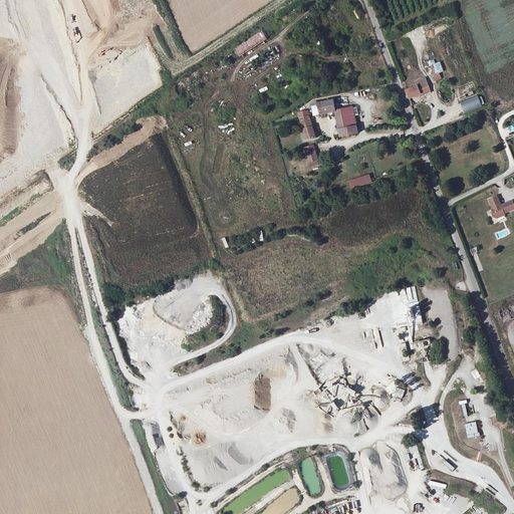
[(262,30),(234,47),(239,56),(267,39),(262,30)]
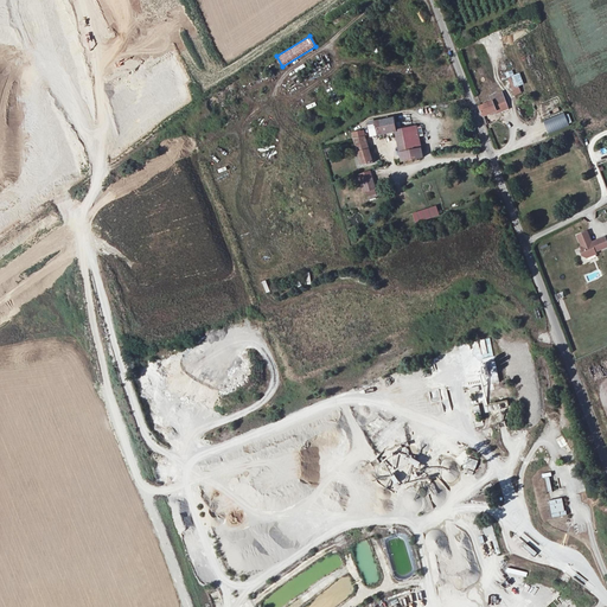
[(512,94),(518,93),(513,80),(508,82),(512,94)]
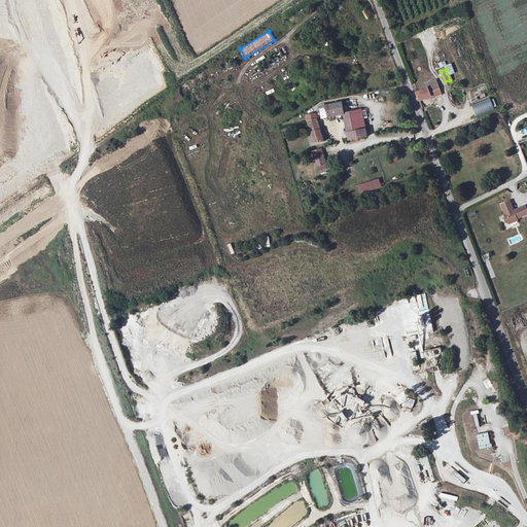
[(434,79),(424,82),(426,89),(415,93),(419,102),(438,94),(434,79)]
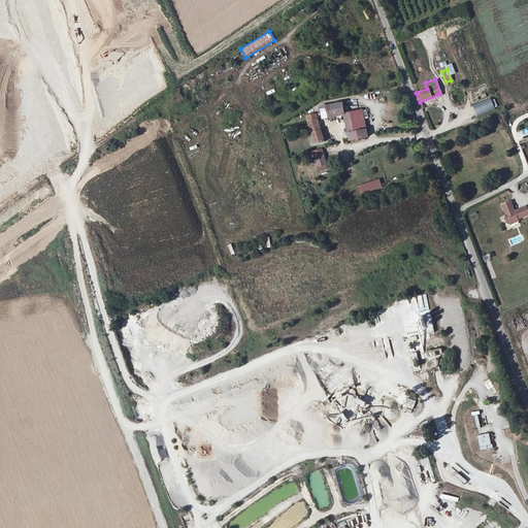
[(490,98),(473,105),(477,117),(494,109),(490,98)]
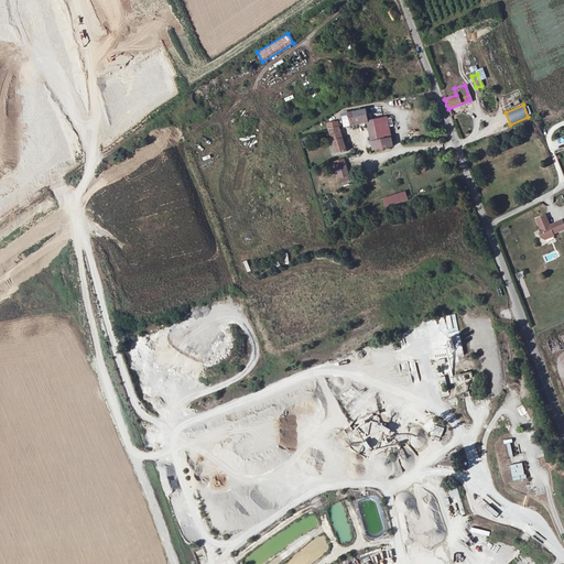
[(368,121),(366,109),(355,111),(357,123),(368,121)]
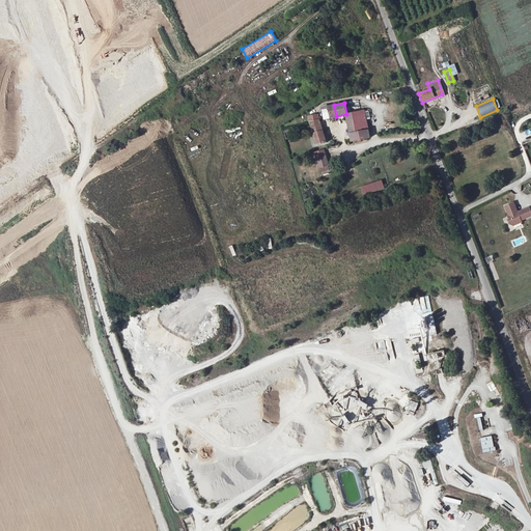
[(330,117),(336,116),(334,105),(328,106),(329,113),(330,117)]
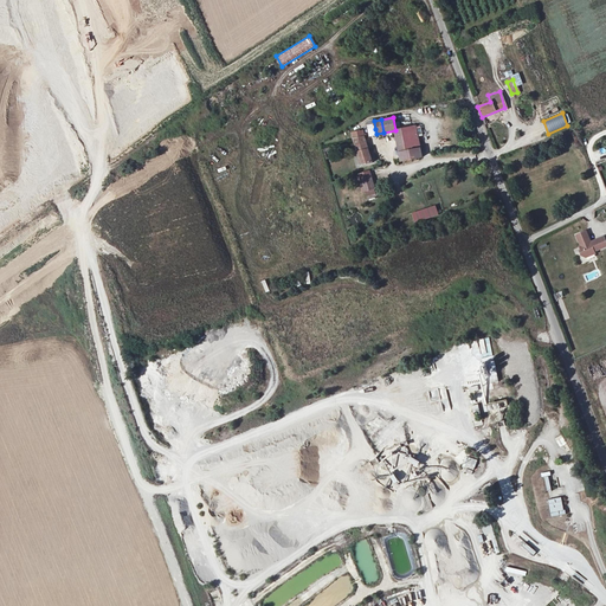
[(416,127),(395,130),(403,162),(423,158),(416,127)]
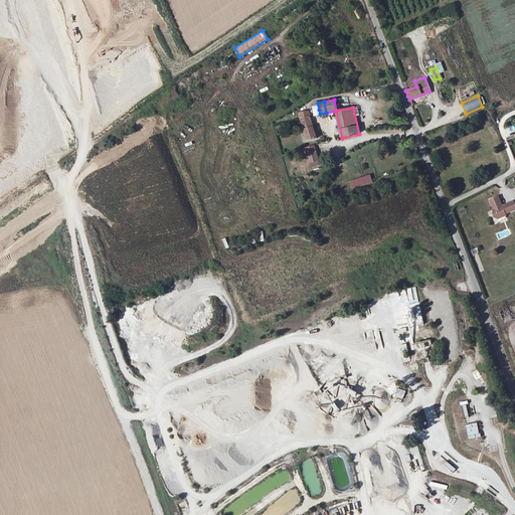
[(300,118),(308,141),(317,138),(309,116),(300,118)]
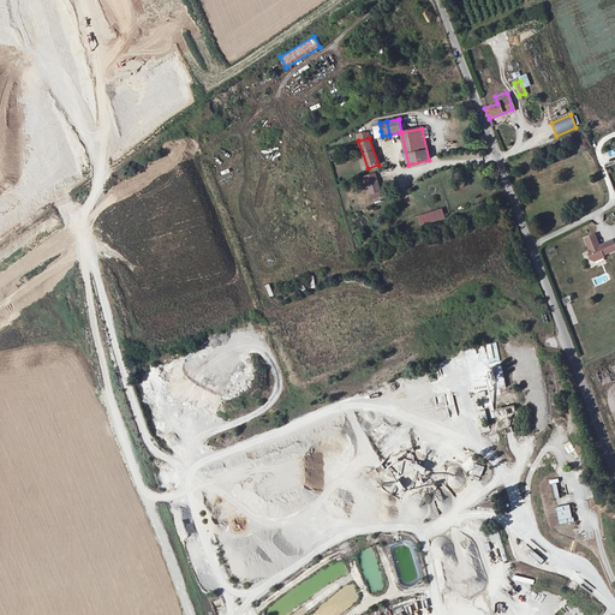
[(368,184),(370,195),(372,199),(382,196),(380,191),(381,191),(377,181),(372,183),(368,184)]
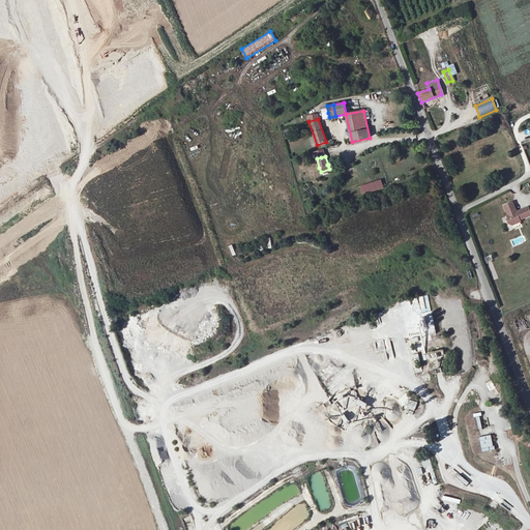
[(362,195),(384,188),(381,179),(360,185),(362,195)]
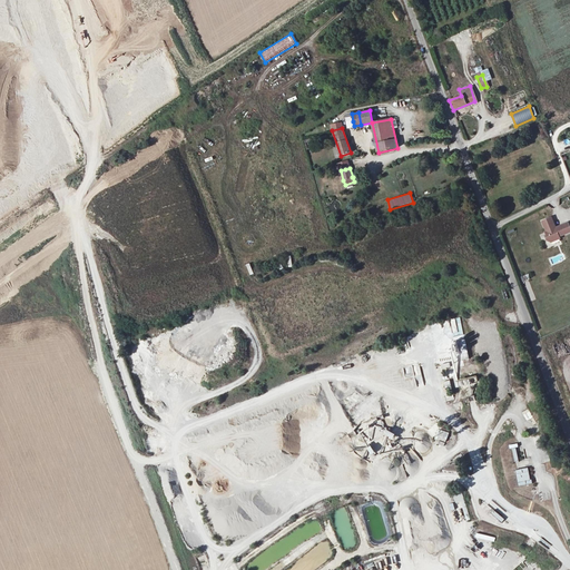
[(569,229),(569,228),(568,222),(556,227),(551,216),(542,219),(546,231),(544,231),(546,235),(544,235),(547,238),(550,241),(559,237),(558,235),(569,229)]
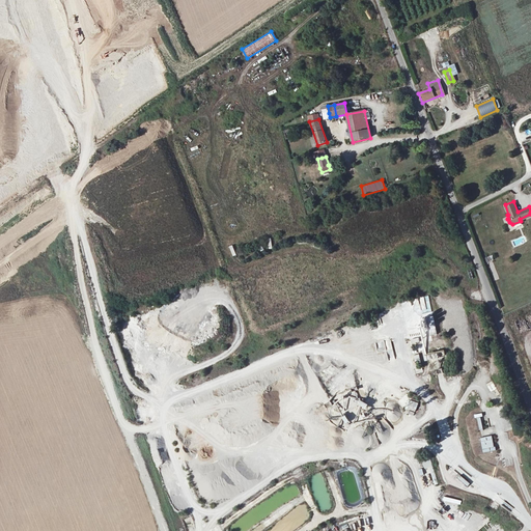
[(432,316),(427,317),(431,335),(437,334),(432,316)]
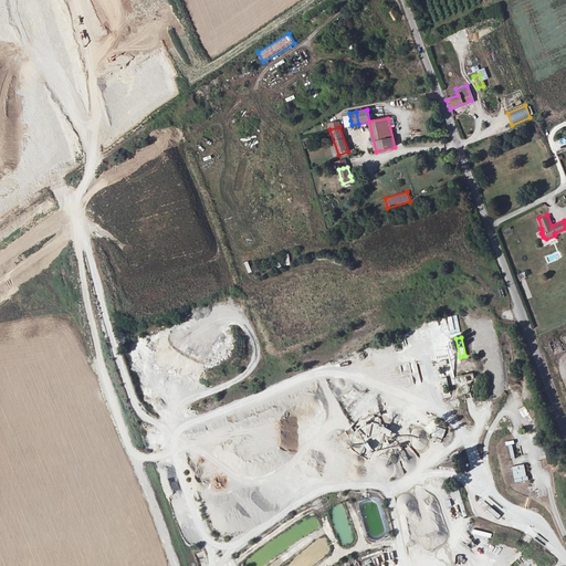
[(402,364),(405,374),(418,373),(417,363),(402,364)]
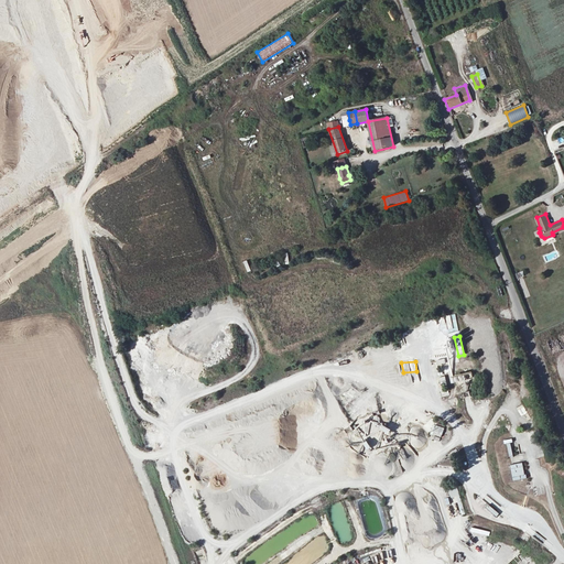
[(470,373),(452,377),(453,382),(472,379),(470,373)]
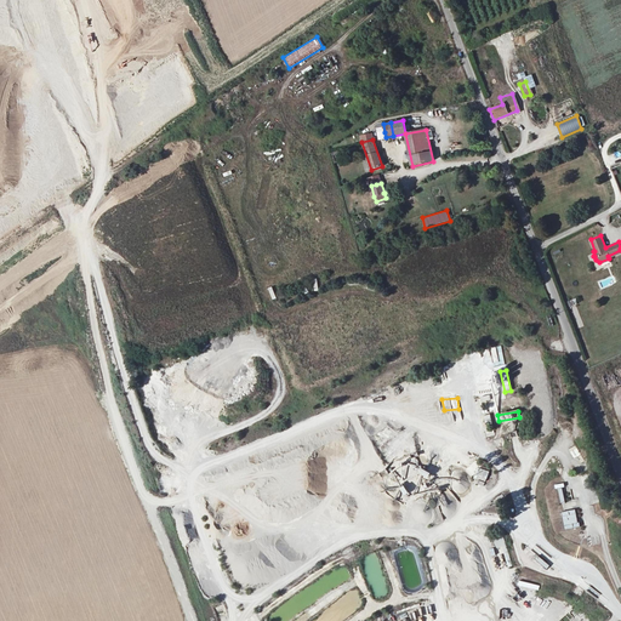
[(387,427),(377,436),(383,442),(393,433),(387,427)]
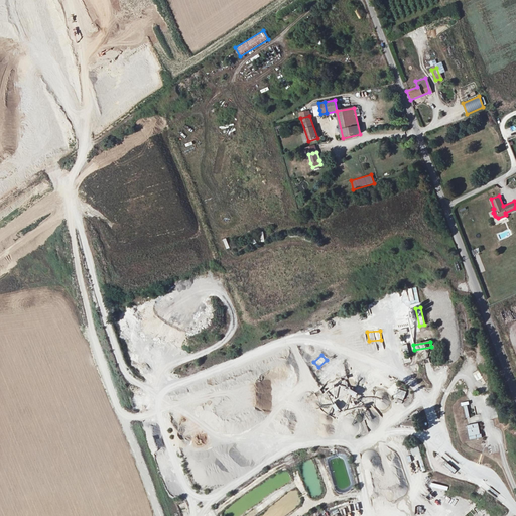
[(407,391),(399,388),(397,394),(398,395),(405,397),(407,391)]
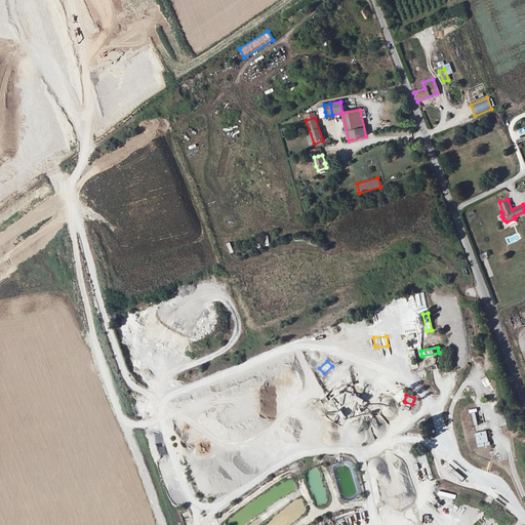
[(489,442),(487,443),(485,432),(475,434),(477,448),(489,446),(489,442)]
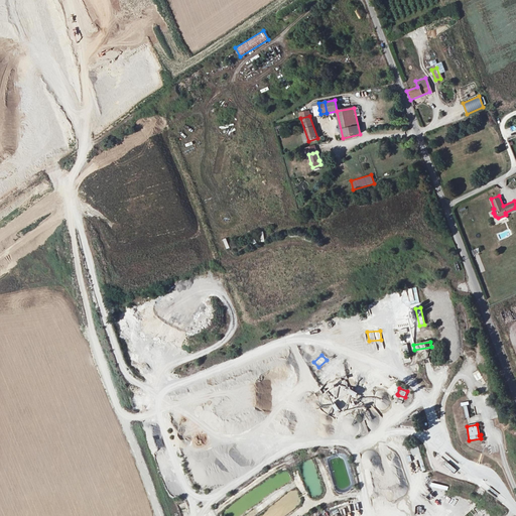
[(425,471),(418,445),(410,448),(412,456),(417,455),(422,472),(425,471)]
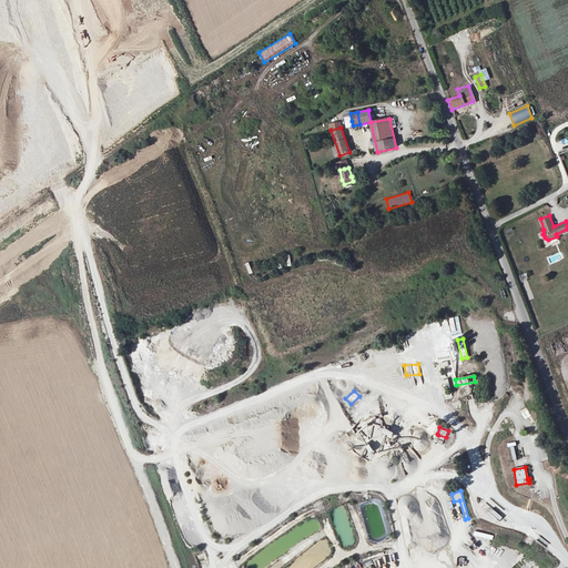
[(492,508),(489,511),(499,520),(503,517),(492,508)]
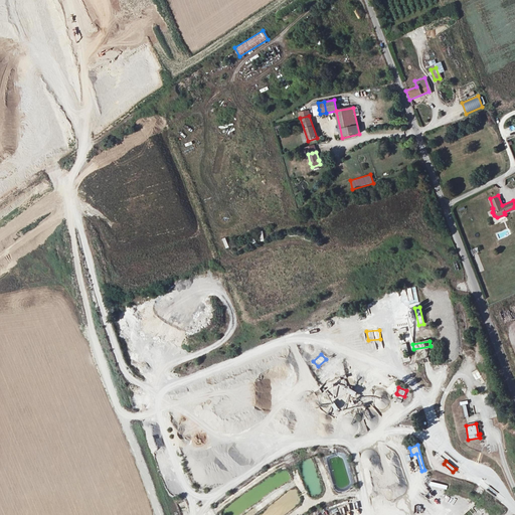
[(447,491),(448,485),(428,482),(427,488),(447,491)]
